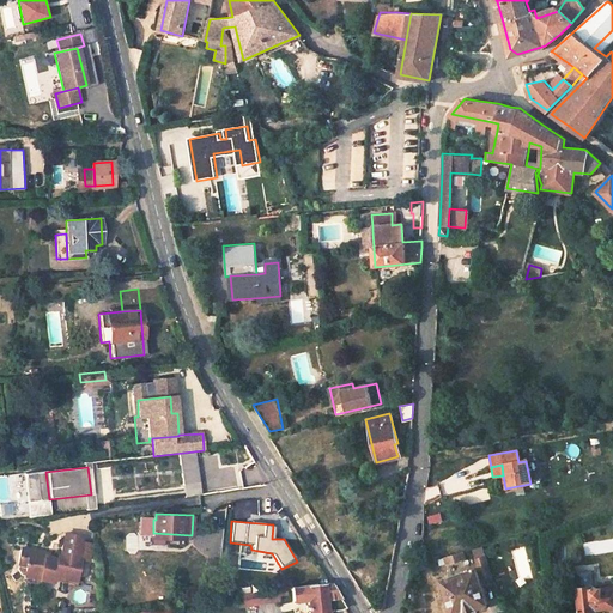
[(23,551),(20,566),(29,568),(28,575),(43,577),(43,582),(56,584),(56,581),(66,582),(66,580),(79,582),(83,560),(80,560),(84,538),(66,535),(62,558),(60,557),(60,560),(58,559),(43,557),(44,554),(23,551)]
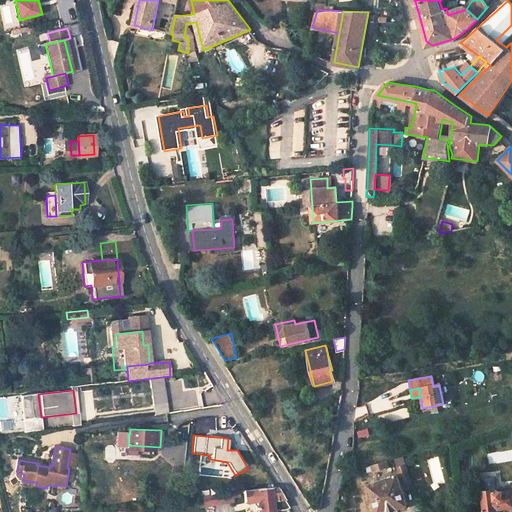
[(404,455),(395,458),(403,483),(412,480),(404,455)]
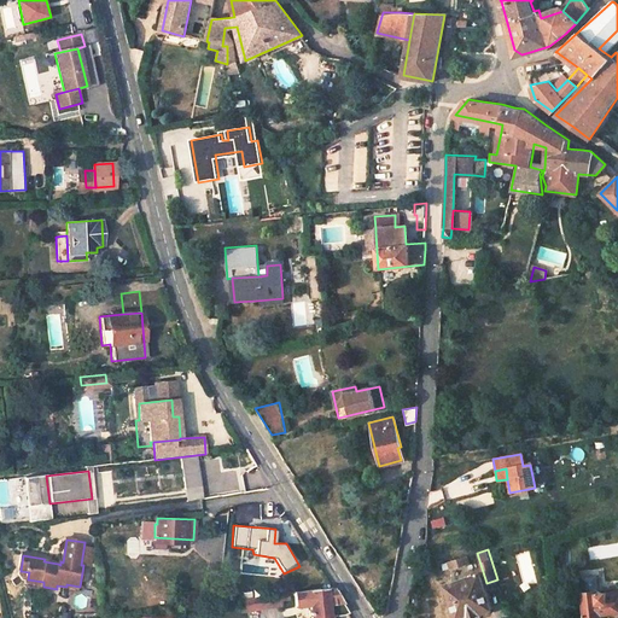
[(462,557),(439,564),(442,570),(465,563),(462,557)]
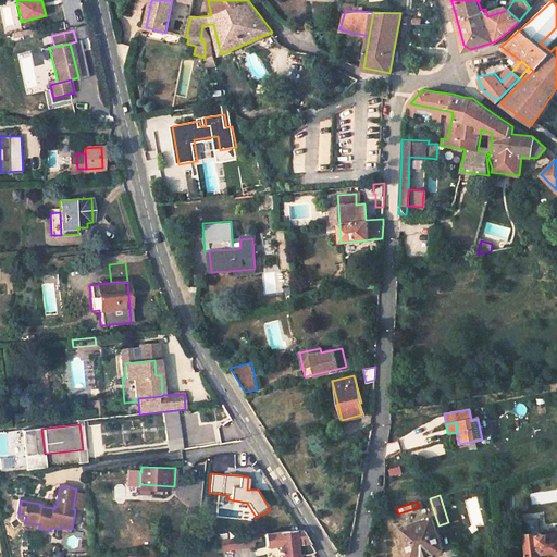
[(401,527),(411,556),(418,556),(444,548),(433,516),(401,527)]
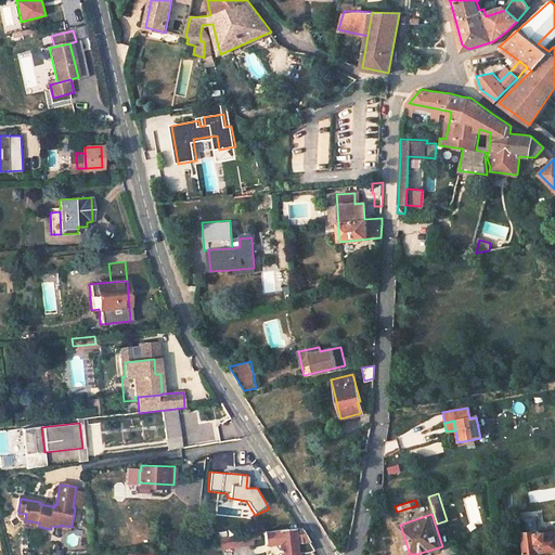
[(537,524),(521,525),(525,554),(538,554),(539,554),(549,554),(547,554),(554,554),(554,530),(540,532),(539,531),(537,531),(537,524)]
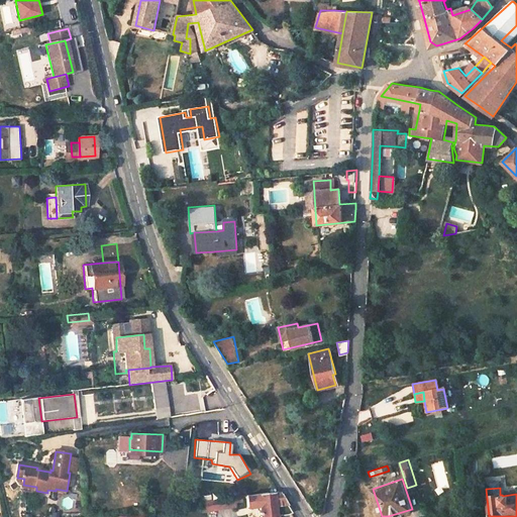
[(278,492),(256,494),(257,499),(259,516),(272,516),(273,516),(276,516),(276,514),(287,512),(291,512),(278,492)]
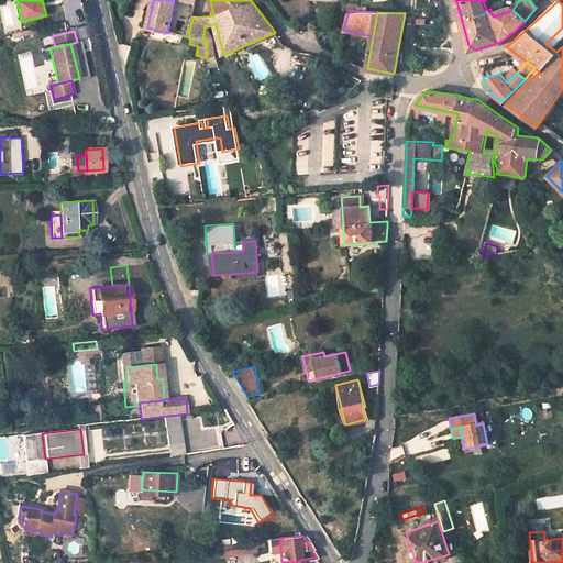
[(262,544),(262,540),(229,544),(231,554),(255,551),(254,545),(262,544)]
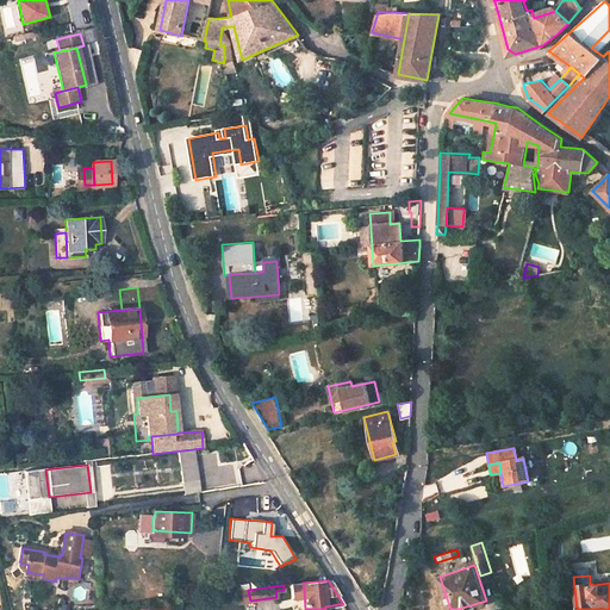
[(248,590),(235,591),(237,602),(250,601),(248,590)]
